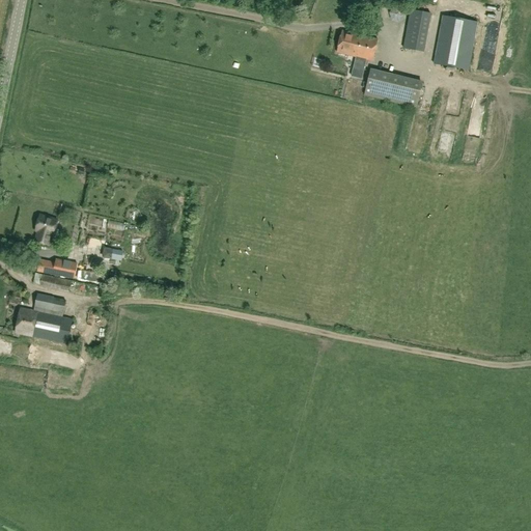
[(411,10),(403,49),(422,52),(429,14),(411,10)]
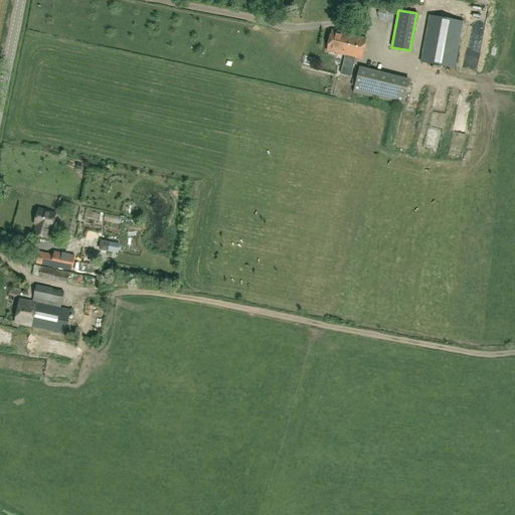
[(430,16),(420,62),(455,68),(463,22),(430,16)]
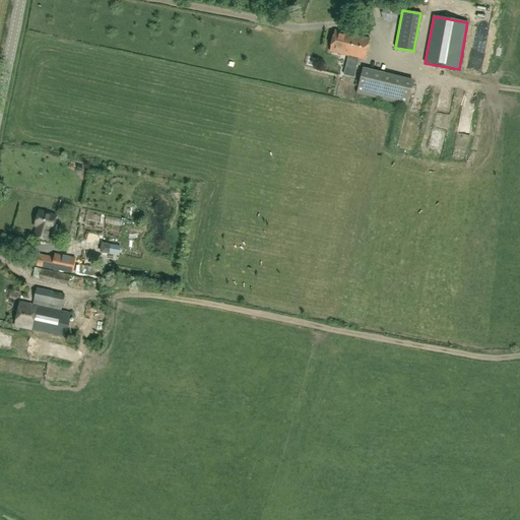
[(335,30),(330,52),(348,56),(360,59),(365,60),(370,39),(335,30)]
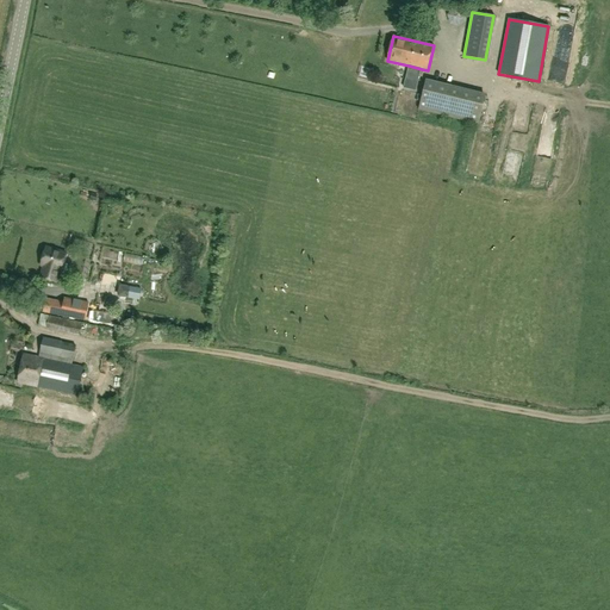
[(409,66),(406,78),(418,81),(422,69),(409,66)]
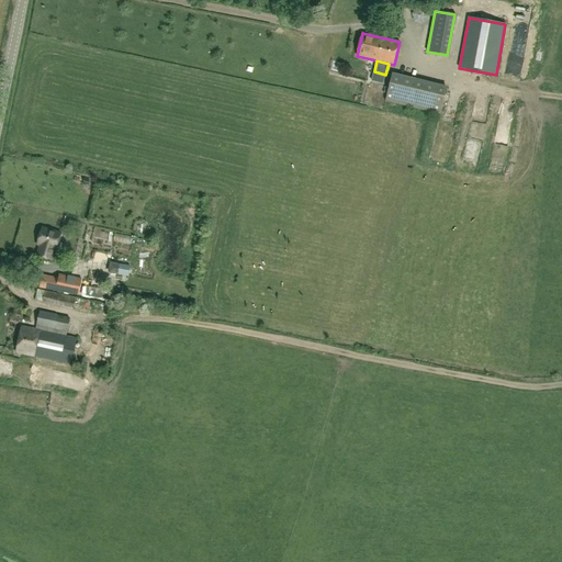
[(383,82),(385,75),(374,71),(372,80),(383,82)]
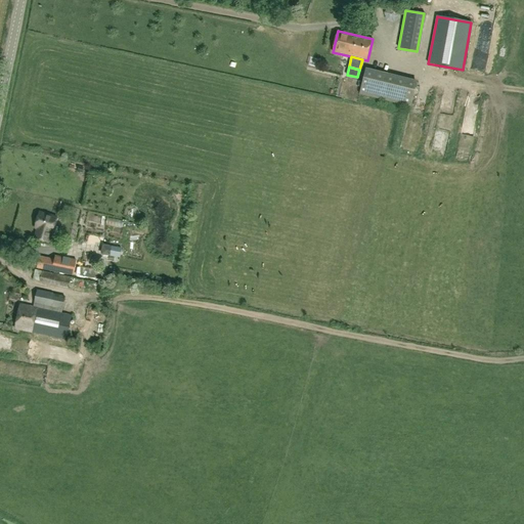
[(370,96),(376,73),(365,70),(359,94),(370,96)]
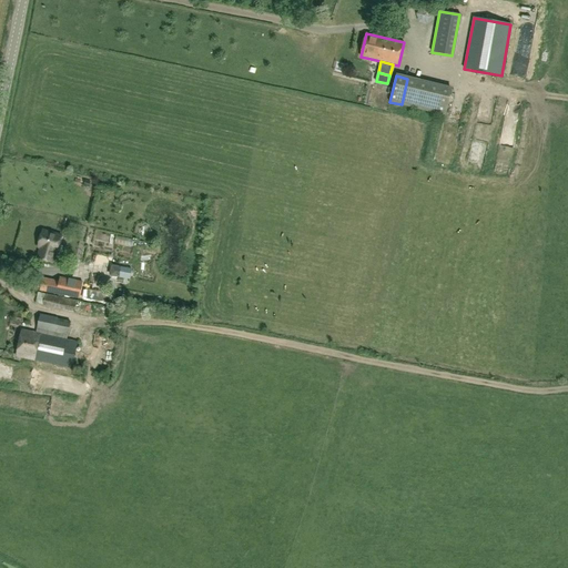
[(452,90),(407,79),(402,104),(445,115),(452,90)]
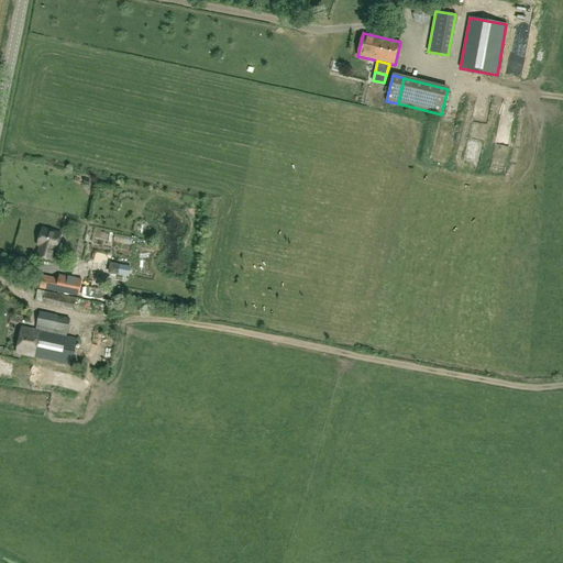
[(36,256),(52,261),(55,250),(56,251),(61,233),(42,228),(37,245),(40,245),(36,256)]
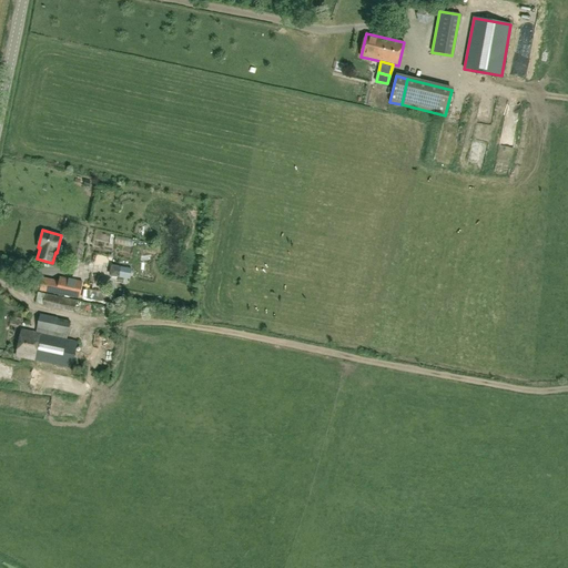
[(79,298),(81,287),(82,284),(78,283),(77,282),(61,279),(59,284),(42,281),(40,291),(58,294),(58,293),(79,298)]
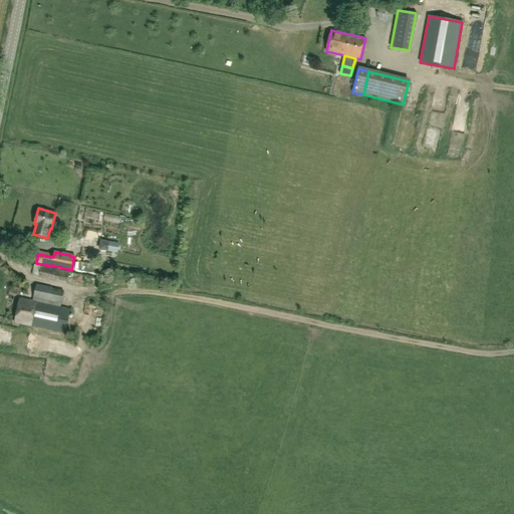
[(103,273),(104,266),(73,260),(71,270),(97,274),(97,272),(103,273)]
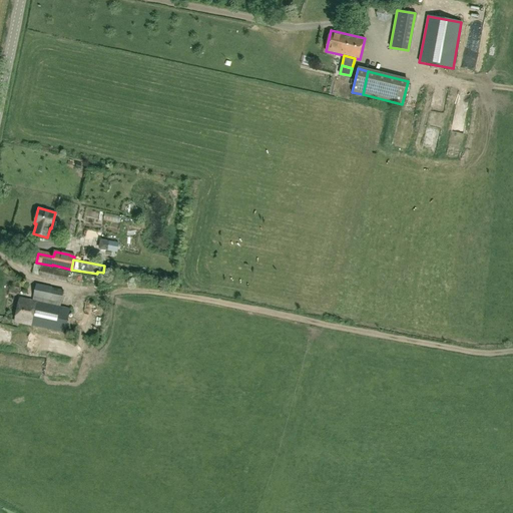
[(69,271),(35,264),(33,274),(37,275),(39,276),(67,282),(83,285),(82,286),(99,290),(101,280),(84,277),(85,273),(69,271)]
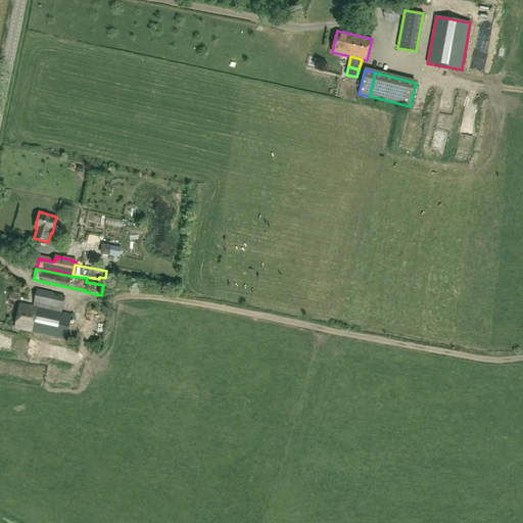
[(35,303),(34,306),(61,313),(65,296),(53,294),(53,292),(37,289),(34,303),(35,303)]
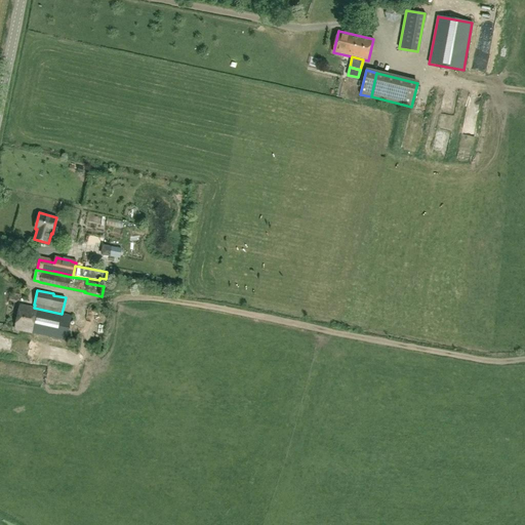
[(72,316),(62,314),(34,308),(19,305),(14,329),(67,340),(72,316)]
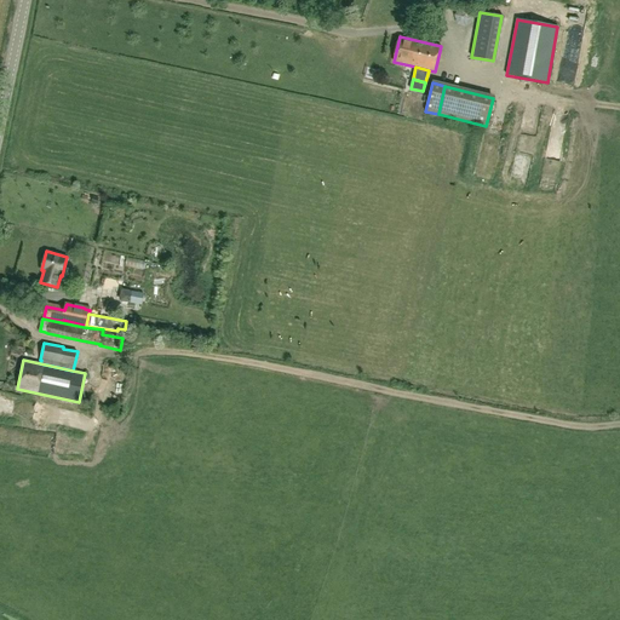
All buildings are outlined.
